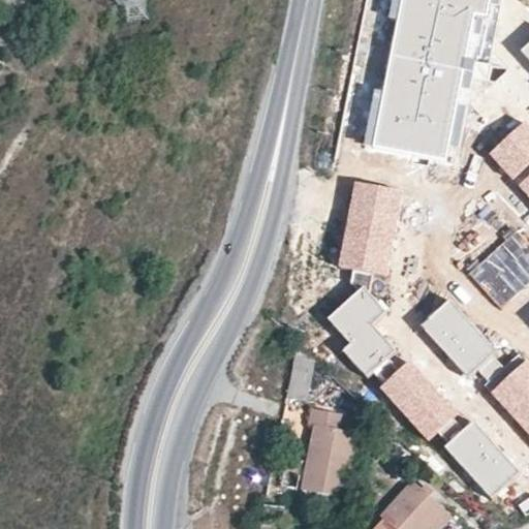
[(488,21),(491,0),(405,0),(375,150),(444,163),(459,90),(470,92),(472,82),(488,85),(492,66),(467,62),(476,18),(488,21)]
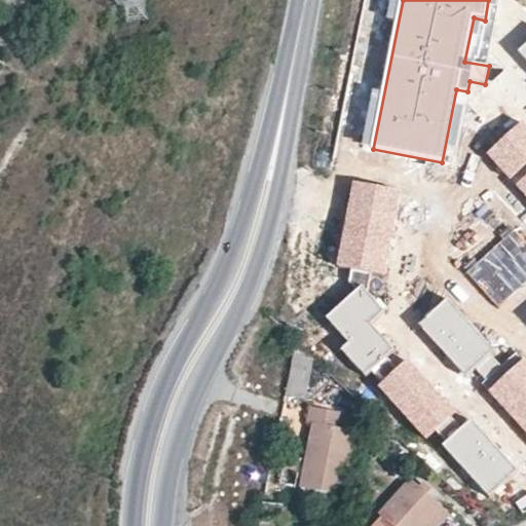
[(525,51),(515,62),(525,74),(525,51)]
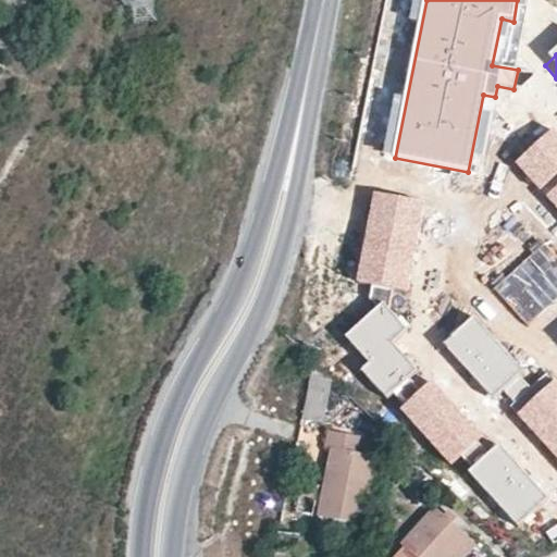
[(556,131),(519,165),(556,207),(556,131)]
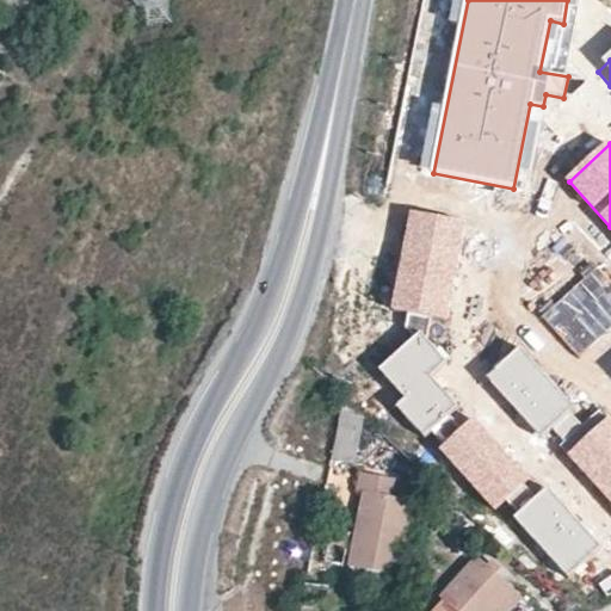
[(463,226),(411,215),(392,309),(444,320),(463,226)]
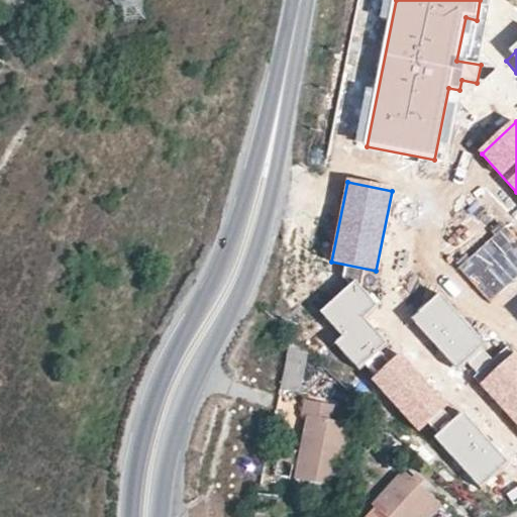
[(516,277),(516,240),(504,227),(460,268),(491,301),(516,277)]
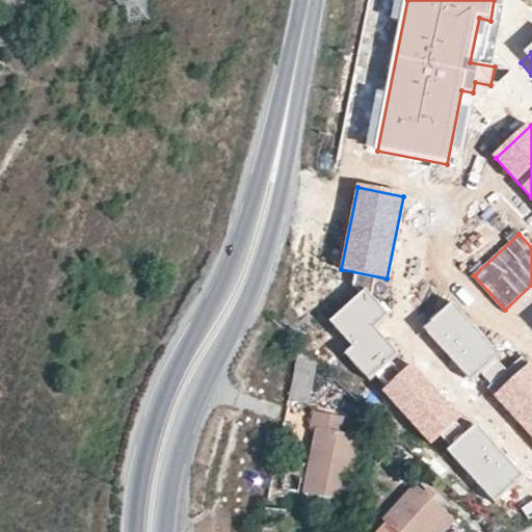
[(390,319),(371,299),(343,326),(360,344),(342,362),(367,388),(401,355),(377,330),(390,319)]
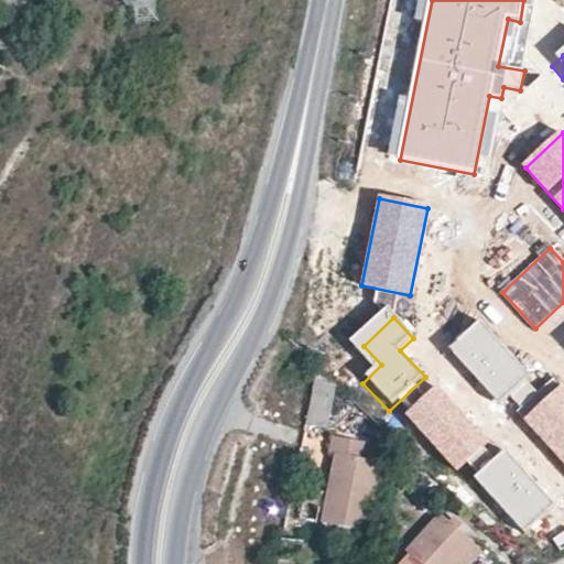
[(532,376),(484,327),(455,356),(503,404),(532,376)]
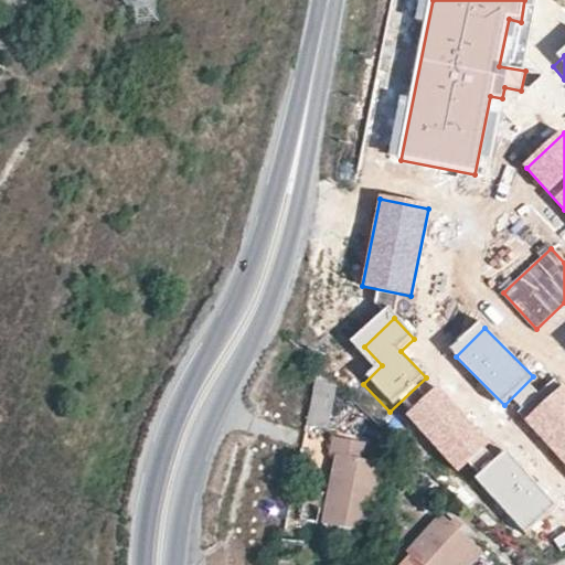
[(317,370),(308,411),(321,414),(326,394),(343,409),(351,402),(317,370)]
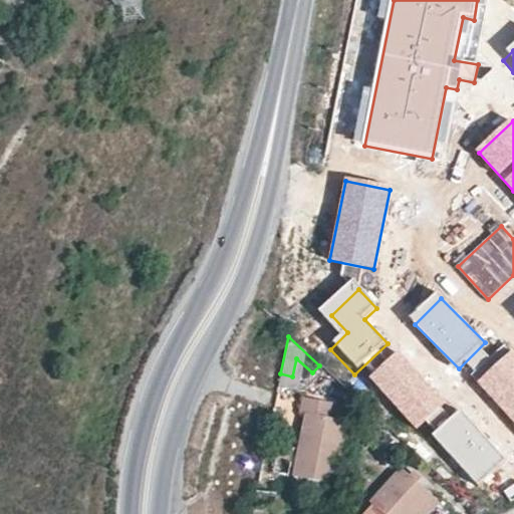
[(513,350),(506,342),(471,374),(513,421),(513,350)]
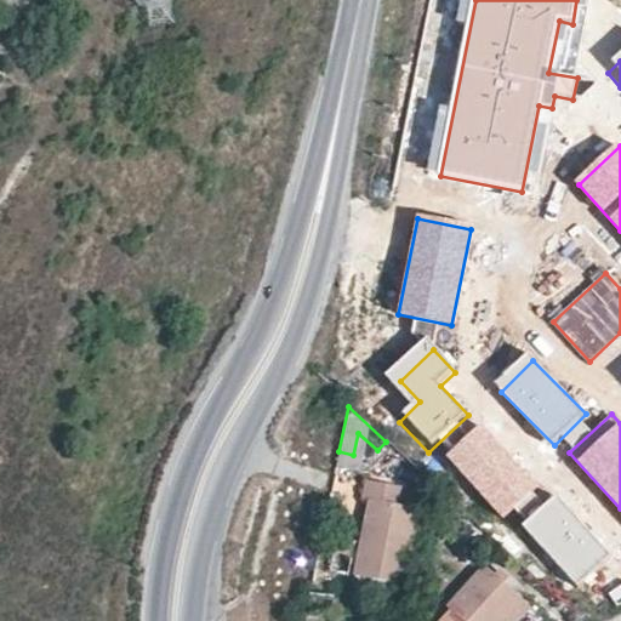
[(539,493),(486,442),(453,476),(503,528),(539,493)]
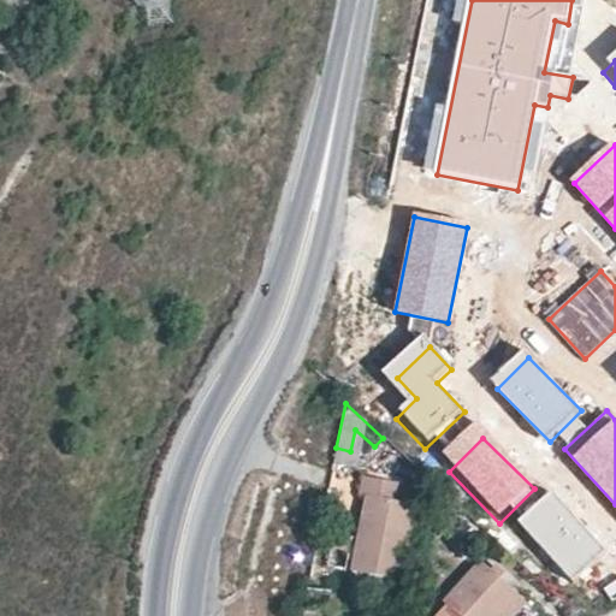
[(365,496),(351,572),(373,576),(400,581),(414,505),(392,502),(396,484),(361,477),(359,495),(365,496)]
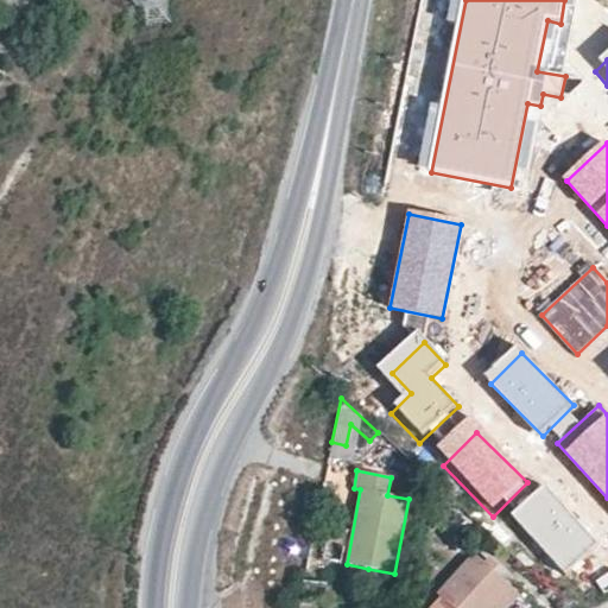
[(600,545),(549,494),(519,524),(570,575),(600,545)]
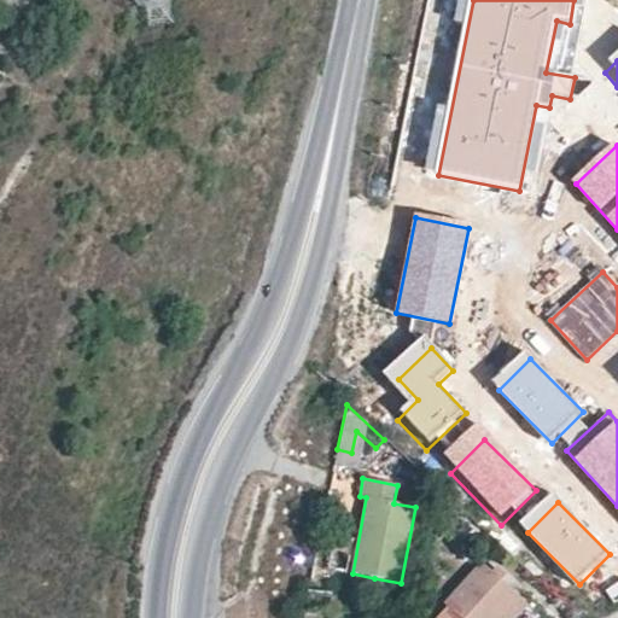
[(497,617),(500,617),(518,596),(482,564),(432,617),(497,617)]
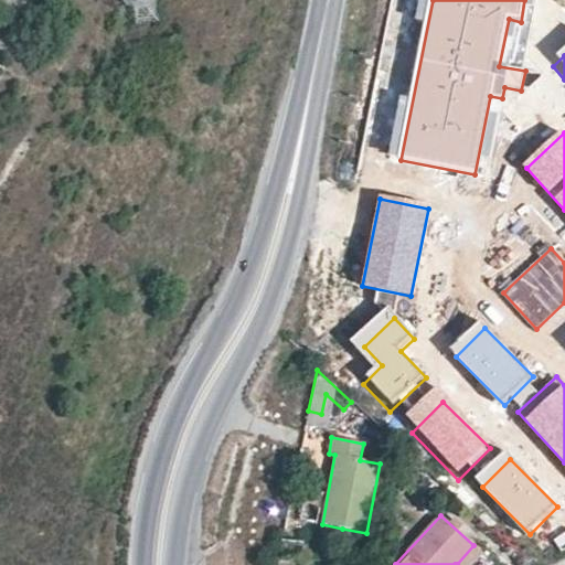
[(342,529),(322,524),(319,542),(339,545),(342,529)]
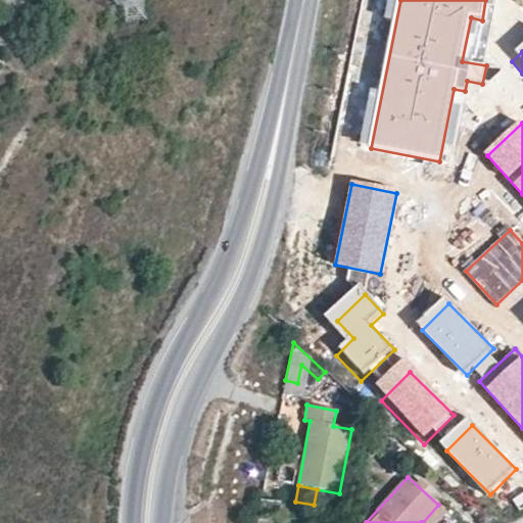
[(436,522),(446,512),(438,505),(423,522),(436,522)]
